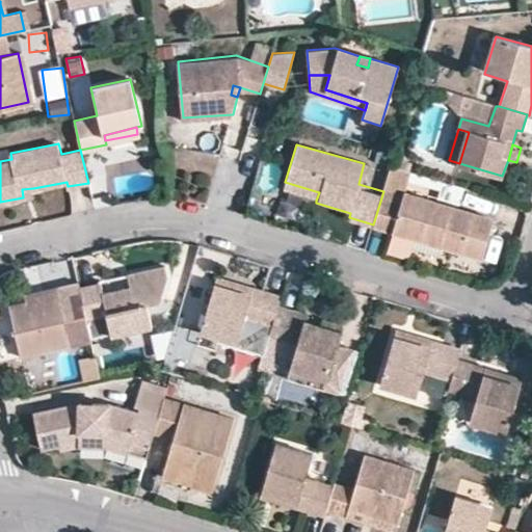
[(410,171),(391,165),(383,191),(373,224),(417,237),(418,232),(425,234),(424,239),(483,257),(495,217),(405,193),(410,171)]
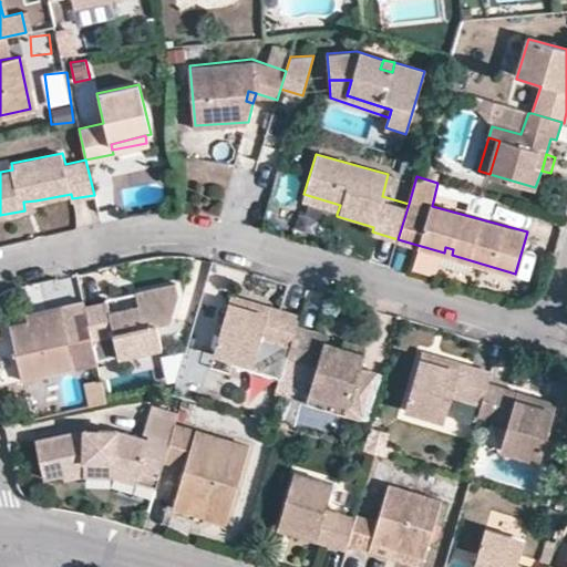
[(301,203),(337,214),(340,205),(303,194),(301,203)]
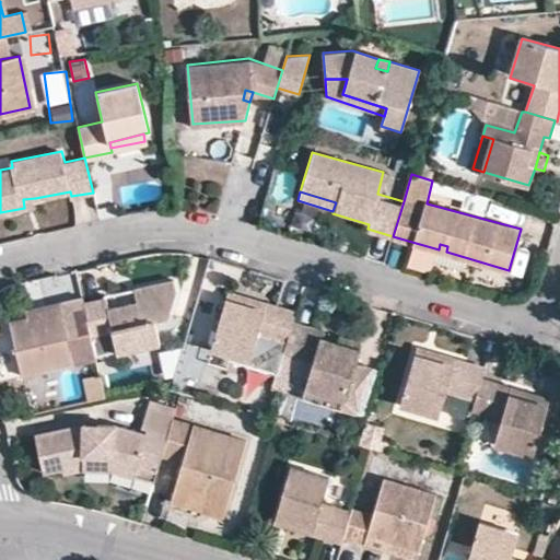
[(36,205),(35,198),(23,199),(24,208),(36,205)]
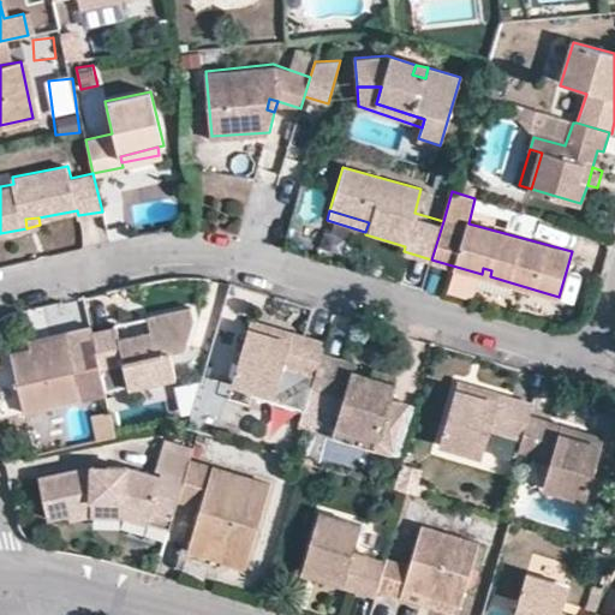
[(91,336),(96,359),(100,375),(119,371),(127,369),(132,390),(179,380),(172,356),(187,352),(195,324),(191,309),(147,320),(151,335),(119,342),(115,332),(91,336)]
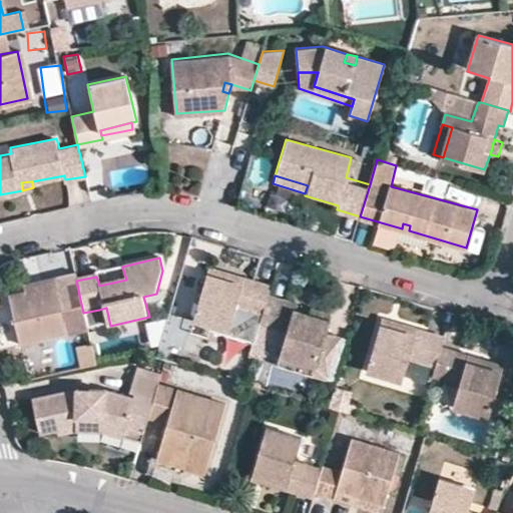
[(241,280),(207,270),(205,279),(238,288),(241,280)]
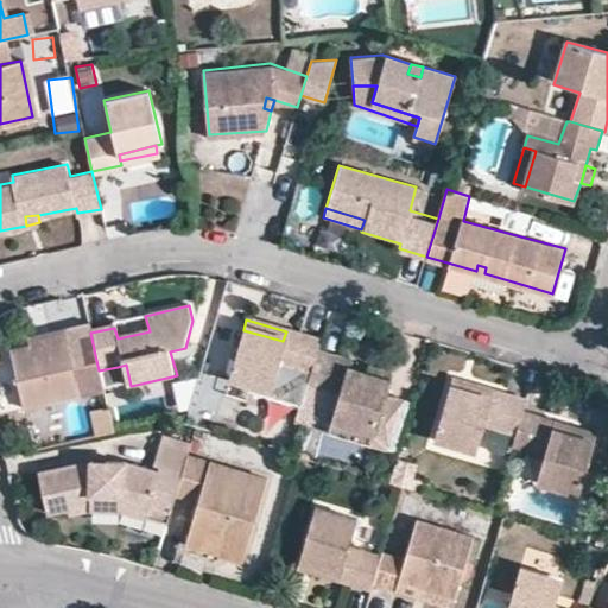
[(90,333),(88,325),(64,331),(65,341),(29,348),(11,353),(12,359),(16,379),(23,411),(54,404),(105,393),(103,388),(99,371),(95,355),(90,333)]
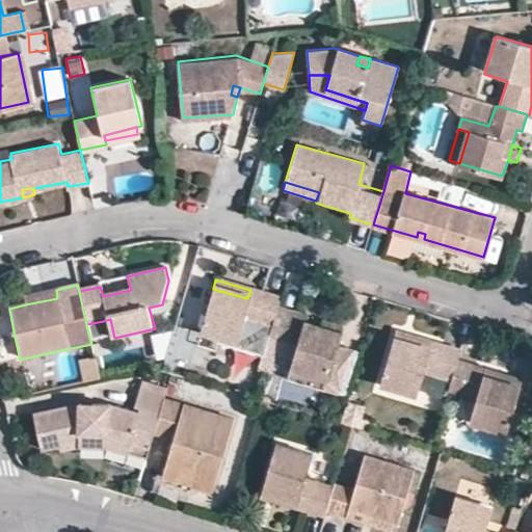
[(271,328),(277,308),(281,298),(250,290),(247,298),(213,289),(201,333),(235,342),(233,347),(264,356),(269,338),(271,328)]
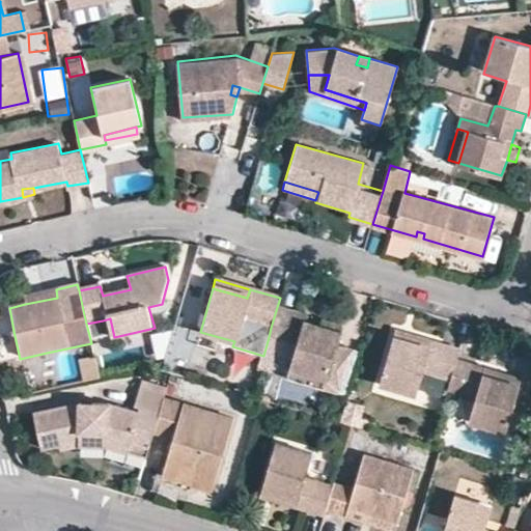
[(57,298),(56,289),(24,297),(25,304),(57,298)]
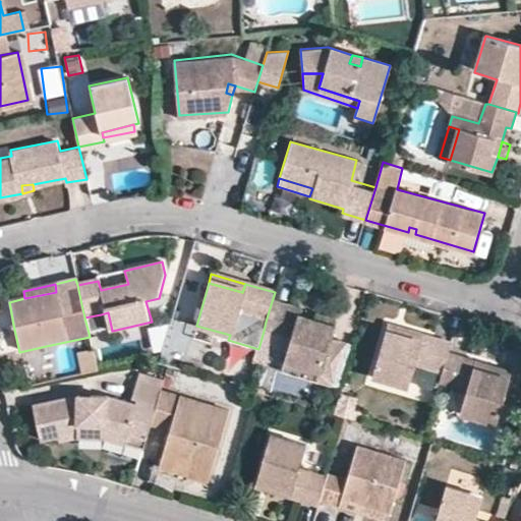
[(297,308),(272,301),(266,322),(264,331),(289,339),(283,360),(322,371),(319,383),(333,386),(345,343),(330,339),(333,325),(312,319),(296,314),(297,308)]
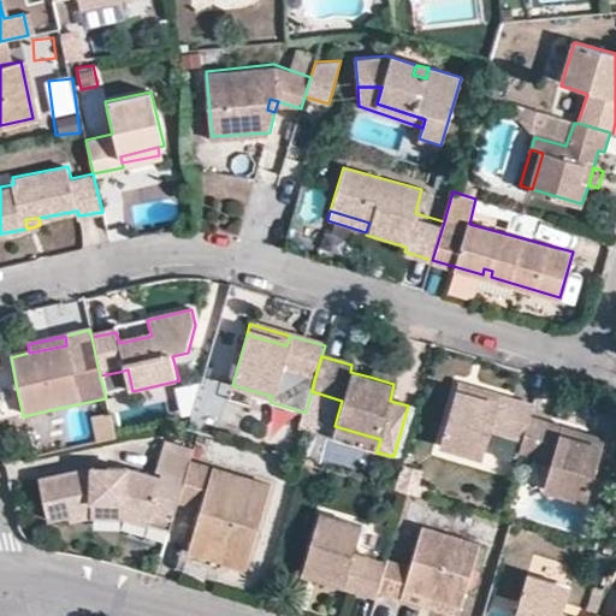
[(0,386),(16,384),(12,363),(0,365),(0,386)]
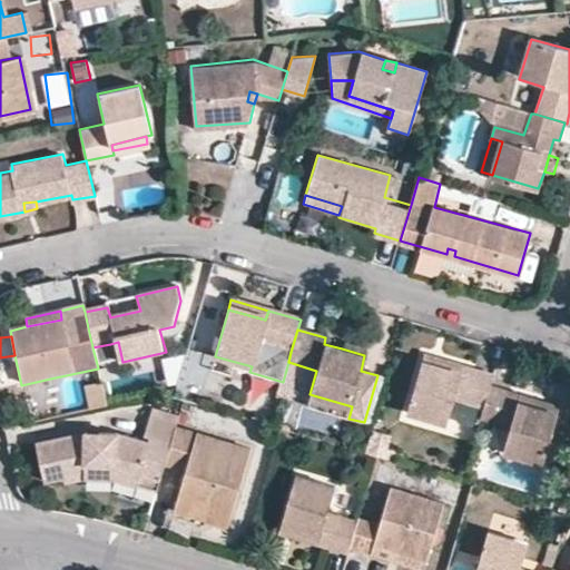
[(344,342),(342,349),(364,355),(366,349),(344,342)]
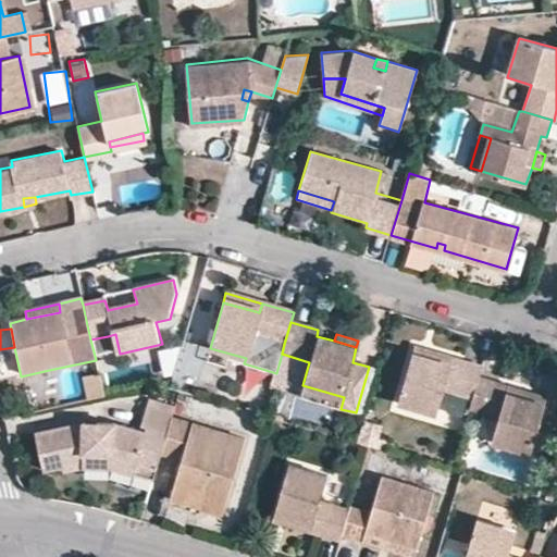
[(111,351),(108,336),(90,339),(95,356),(111,351)]
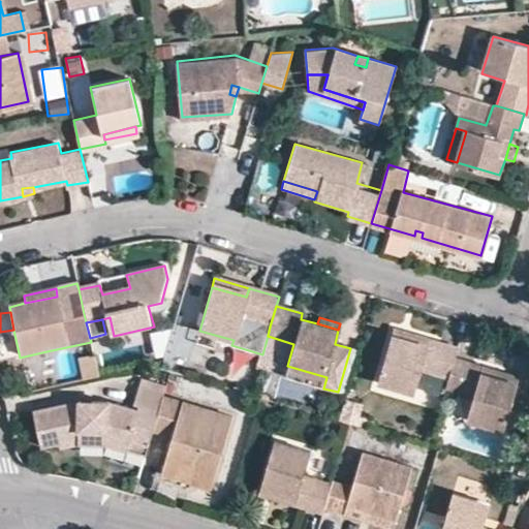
[(427,347),(430,339),(395,329),(392,337),(427,347)]
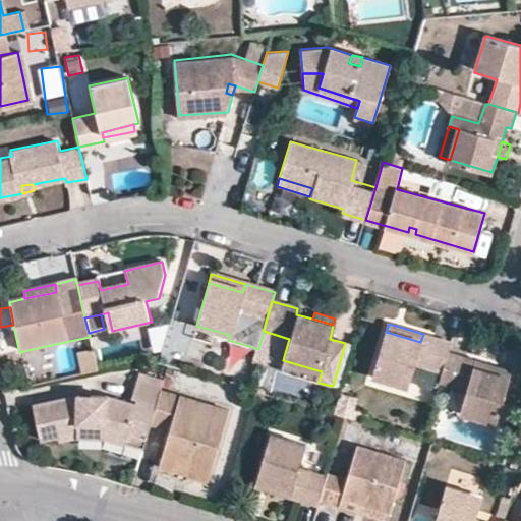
[(284,355),(289,339),(264,331),(258,349),(254,364),(266,367),(270,351),(284,355)]
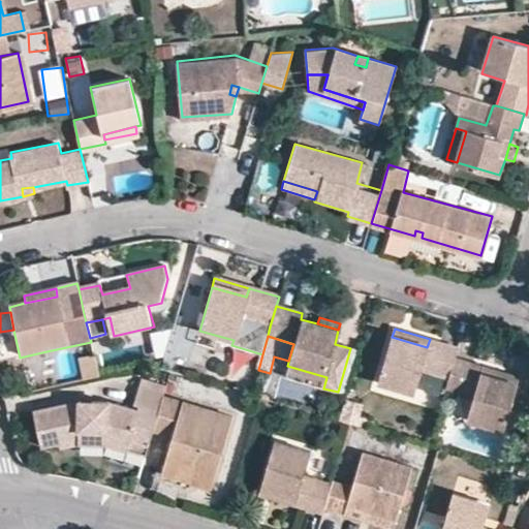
[(455,356),(458,346),(430,339),(427,347),(392,337),(379,380),(414,391),(422,369),(449,377),(455,356)]
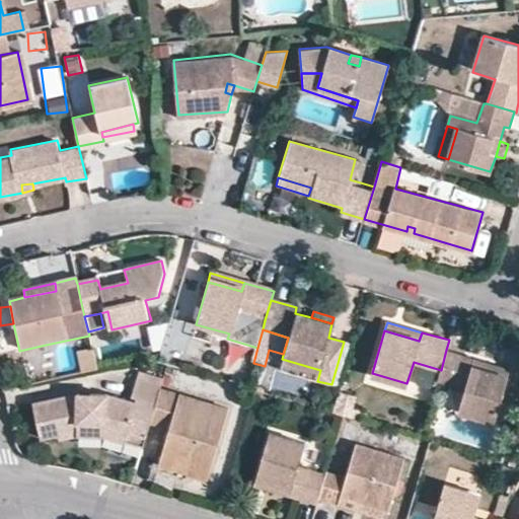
[(50,361),(46,345),(19,351),(23,367),(50,361)]
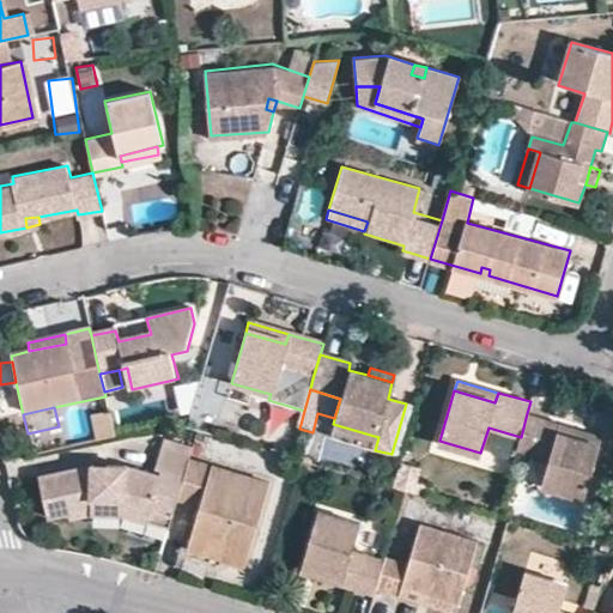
[(109,412),(93,416),(99,441),(115,436),(109,412)]
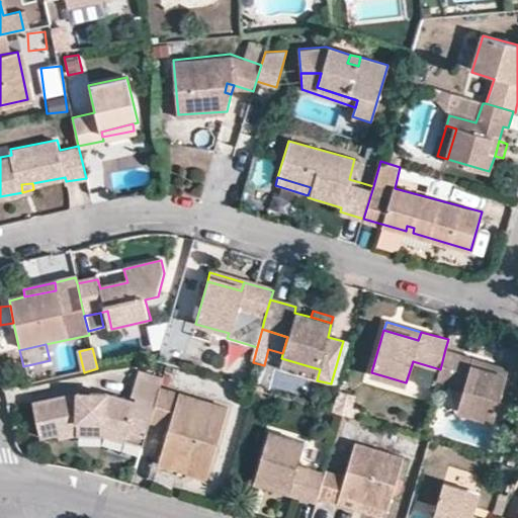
[(475,358),(445,349),(440,369),(437,378),(463,386),(457,408),(493,420),(507,373),(472,363),(475,358)]
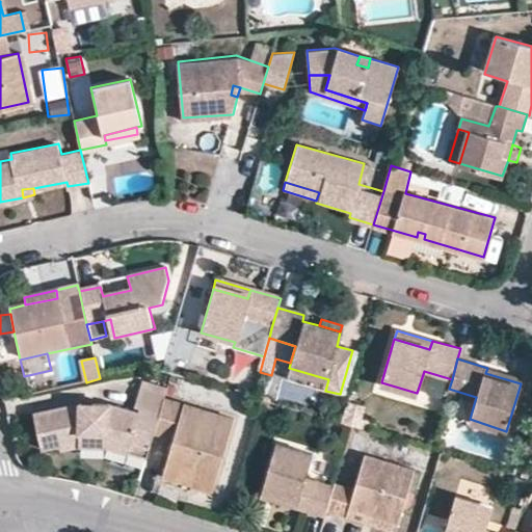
[(325,391),(328,379),(289,368),(286,379),(325,391)]
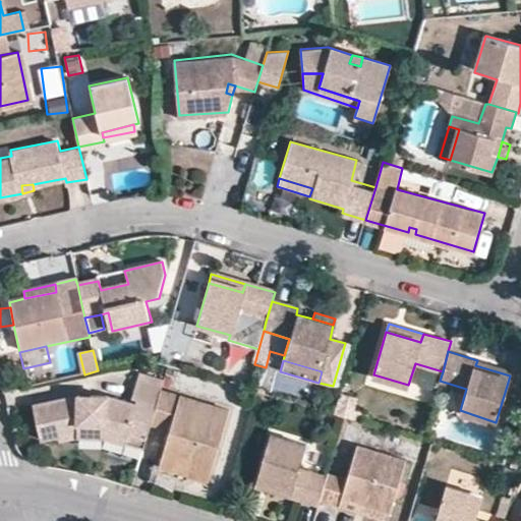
[(512,370),(477,360),(475,365),(510,375),(512,370)]
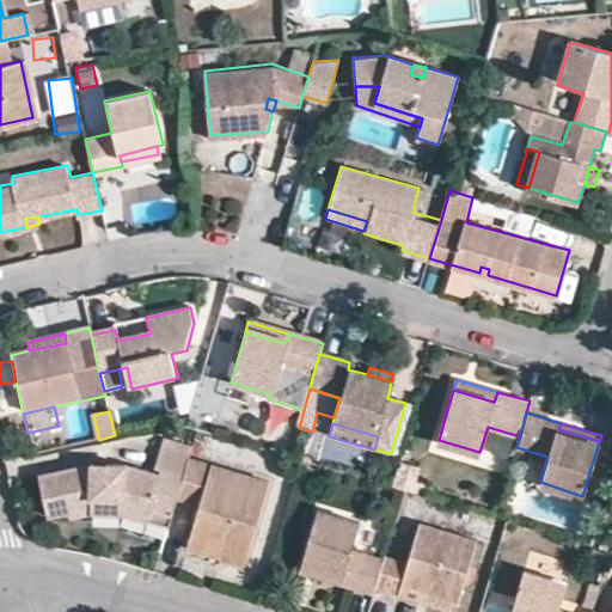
[(271,483),(190,458),(185,476),(179,496),(202,503),(193,537),(250,554),(271,483)]
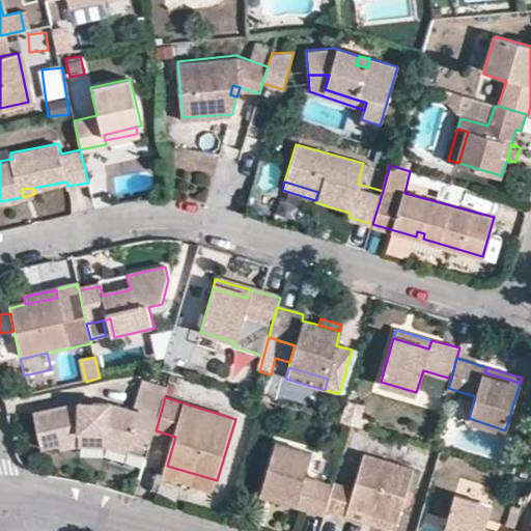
[(364,406),(347,400),(341,422),(352,425),(366,430),(369,421),(361,418),(364,406)]
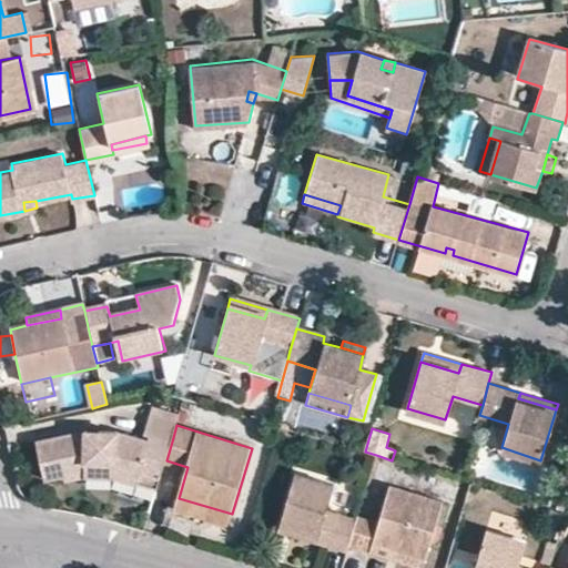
[(99,442),(100,432),(88,430),(87,439),(99,442)]
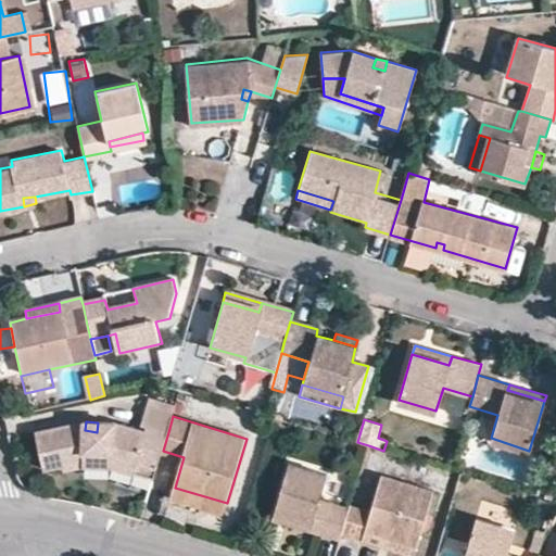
[(97,432),(85,430),(78,431),(75,425),(38,433),(46,468),(62,465),(63,466),(83,460),(85,467),(114,468),(114,457),(137,464),(158,470),(163,451),(168,432),(147,426),(144,433),(113,424),(98,422),(97,432)]
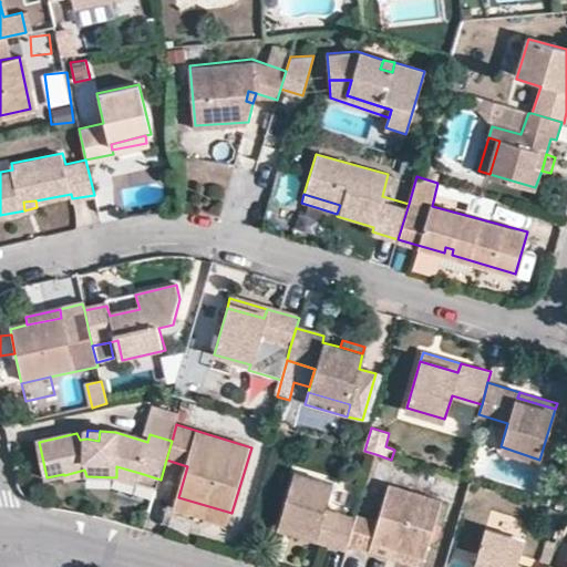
[(136,483),(140,473),(116,466),(116,477),(136,483)]
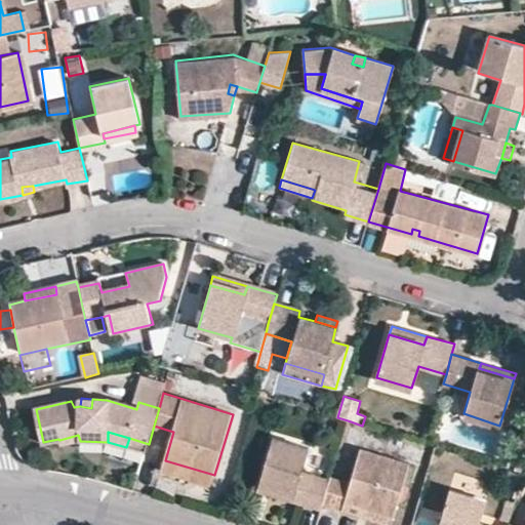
[(62,445),(80,441),(78,435),(59,440),(62,445)]
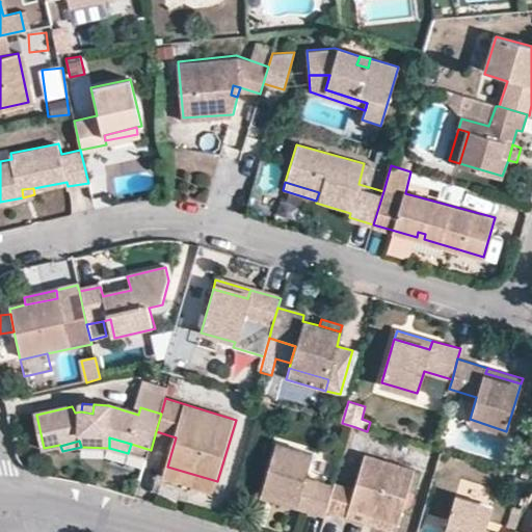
[(328,510),(335,487),(307,479),(315,455),(278,445),(264,491),(300,502),(298,510),(325,519),(328,510)]
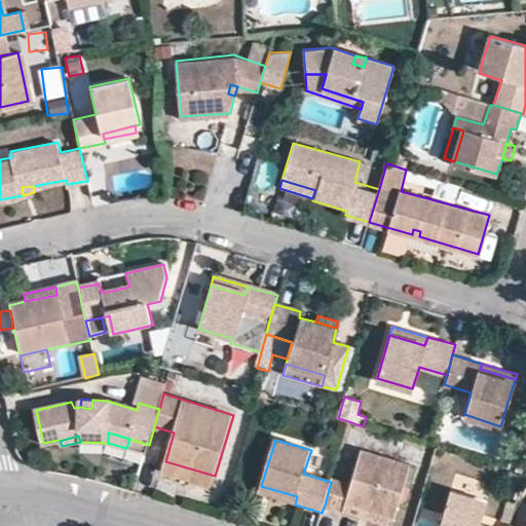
[(353,486),(332,479),(331,482),(325,504),(345,512),(348,504),(363,510),(396,519),(411,464),(364,451),(353,486)]
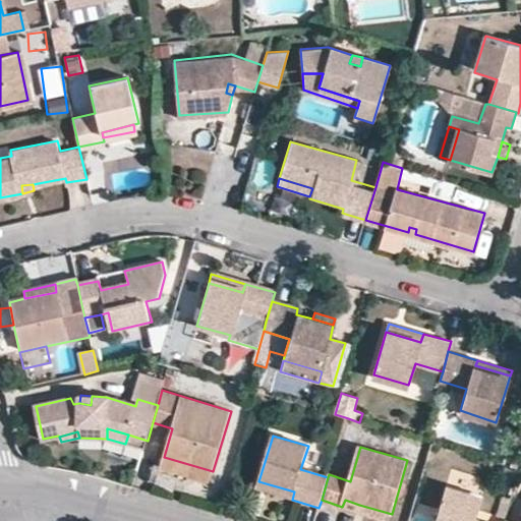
[(520,466),(520,452),(515,451),(511,467),(520,470),(520,466)]
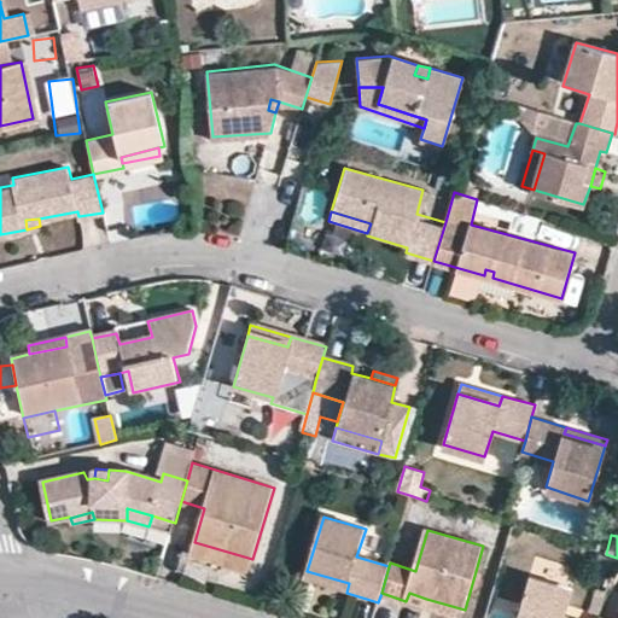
[(252,559),(194,542),(192,553),(250,571),(252,559)]
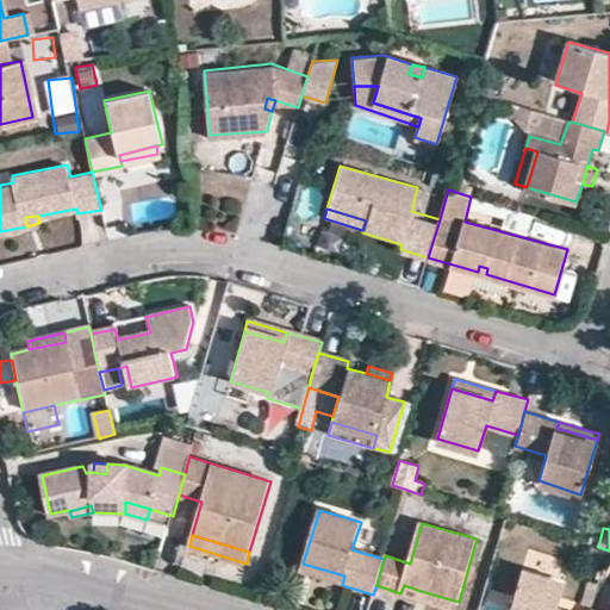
[(344,576),(303,564),(300,572),(342,585),(344,576)]
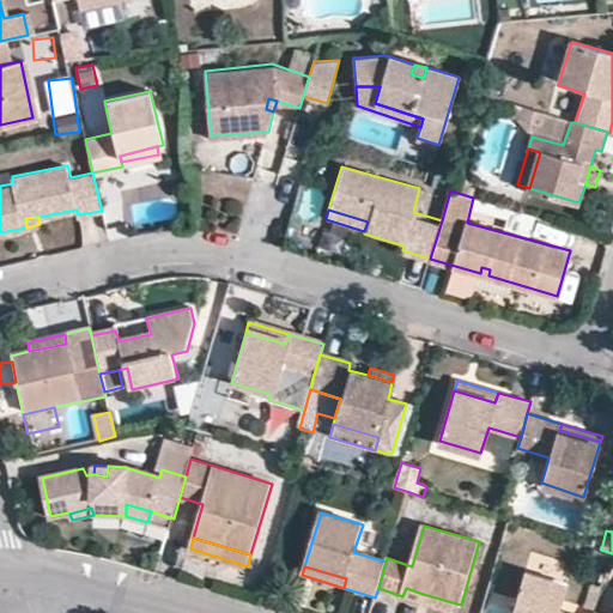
[(572,612),(563,610),(571,584),(529,572),(516,612),(572,612)]
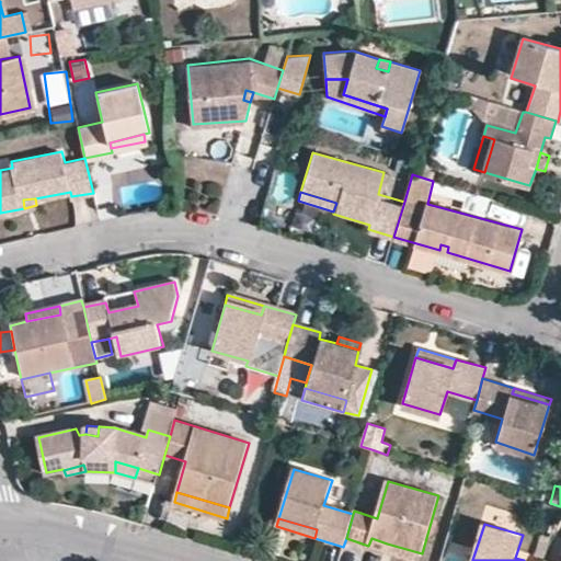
[(422,553),(387,544),(385,550),(420,560),(422,553)]
